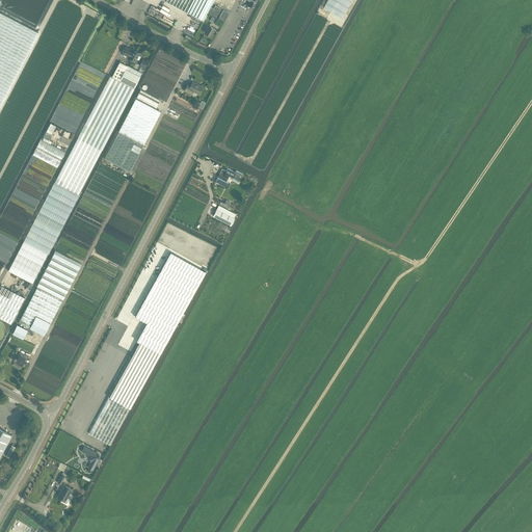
[(164,0),(203,20),(213,0),(164,0)]
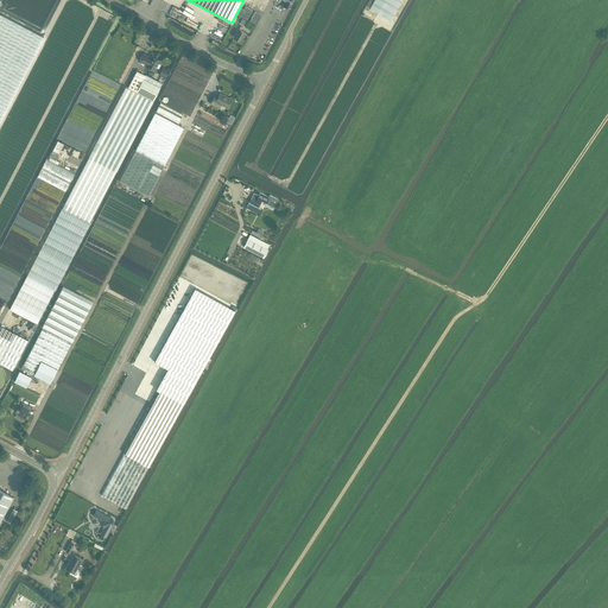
[(374,0),(369,8),(391,20),(401,0),(374,0)]
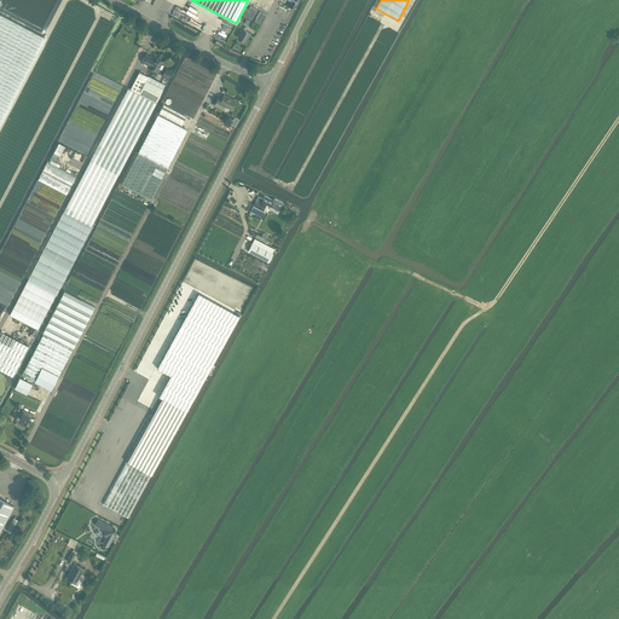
[(0,122),(45,38),(44,36),(0,13),(0,122)]
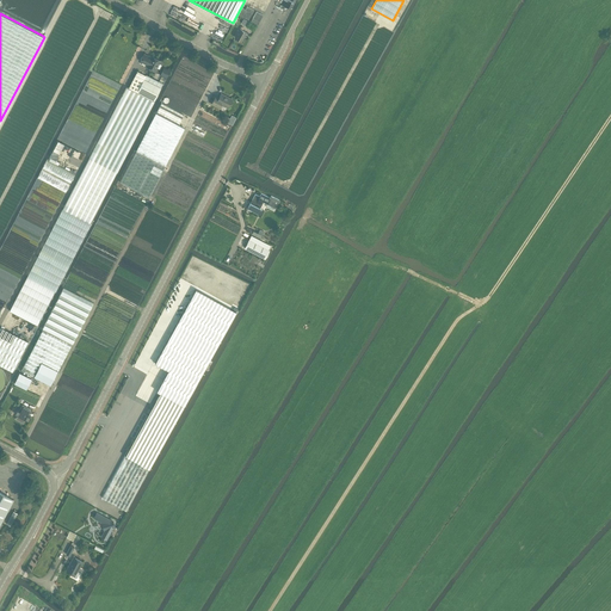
[(235,37),(241,41),(246,32),(240,29),(235,37)]
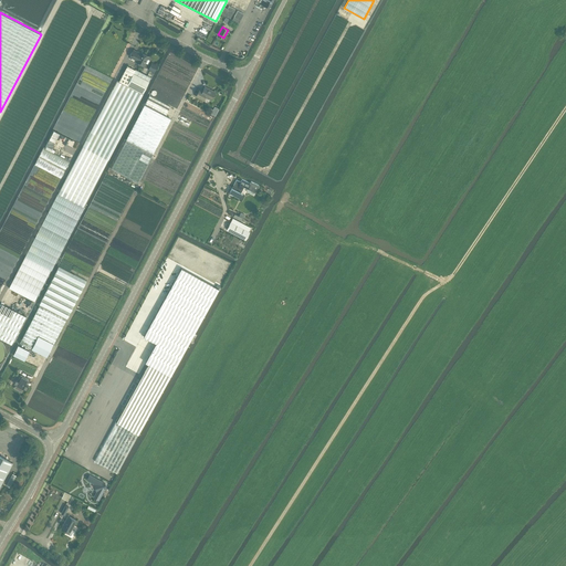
[(149,56),(140,52),(139,54),(137,52),(134,50),(130,56),(136,60),(136,62),(144,65),(149,56)]
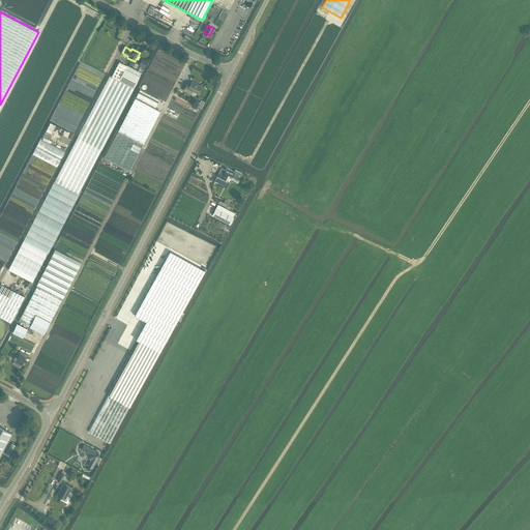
[(119,61),(111,76),(134,88),(141,72),(119,61)]
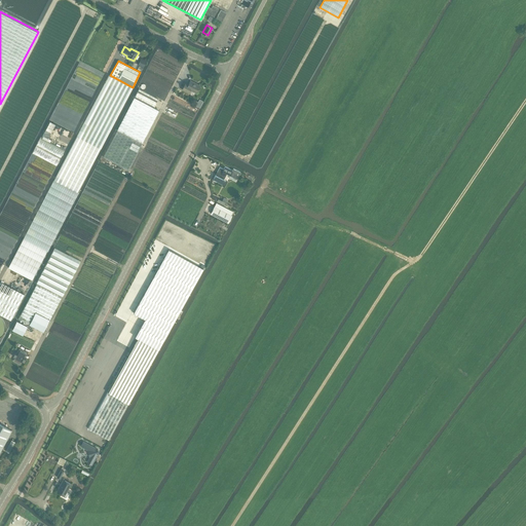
[(53,180),(7,267),(31,280),(46,251),(47,251),(78,192),(77,192),(133,87),(109,75),(53,180)]
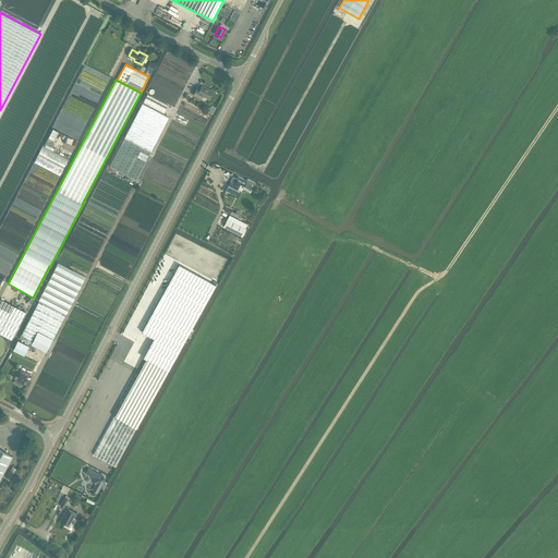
[(211,91),(202,85),(199,92),(196,89),(193,95),(201,99),(203,95),(208,98),(211,91)]
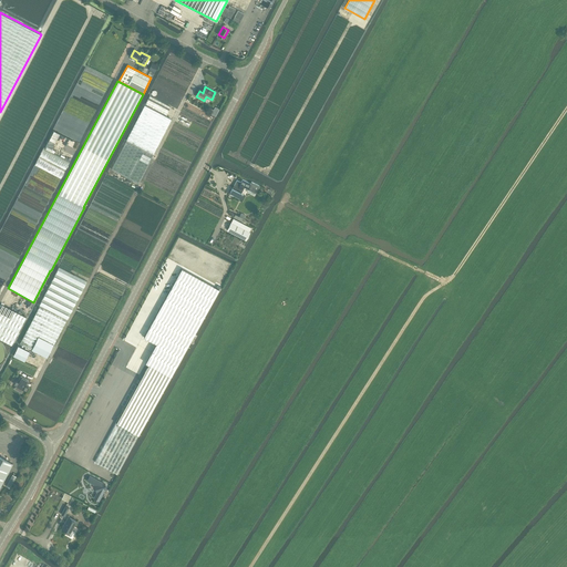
[(150,95),(112,169),(138,183),(172,120),(165,116),(171,106),(150,95)]
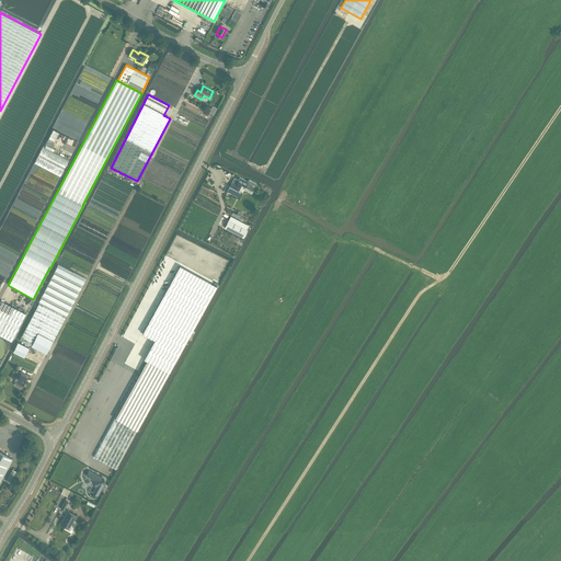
[(46,145),(45,146),(50,149),(52,147),(59,133),(54,129),(46,145)]
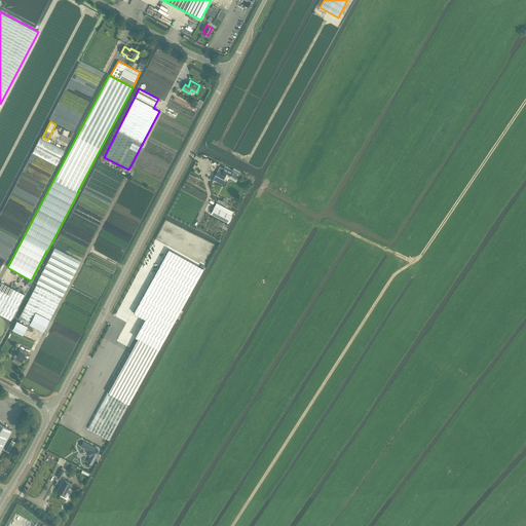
[(225,180),(224,180),(227,175),(237,179),(240,172),(233,168),(232,171),(225,166),(223,170),(220,167),(213,180),(222,185),(225,180)]
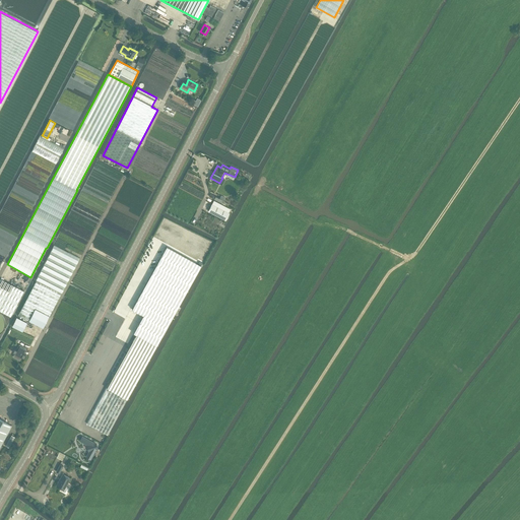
[(214,199),(221,203),(223,203),(224,201),(223,200),(224,197),(221,195),(219,198),(215,196),(214,199)]
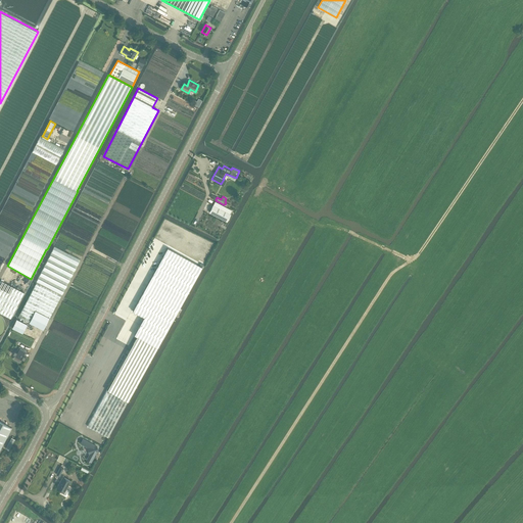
[(212,205),(209,212),(227,222),(231,215),(230,214),(212,205)]
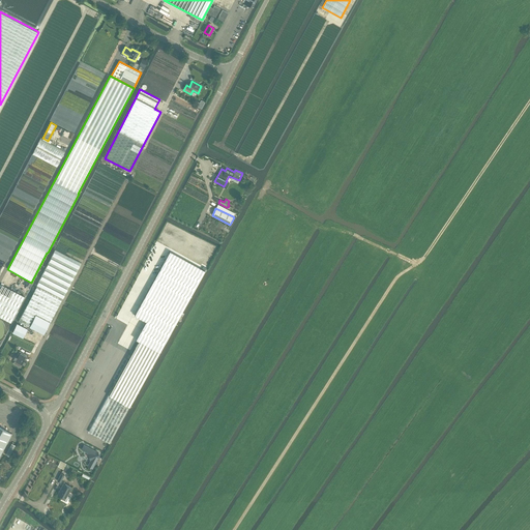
[(207,217),(200,232),(207,235),(213,223),(216,225),(216,223),(207,217)]
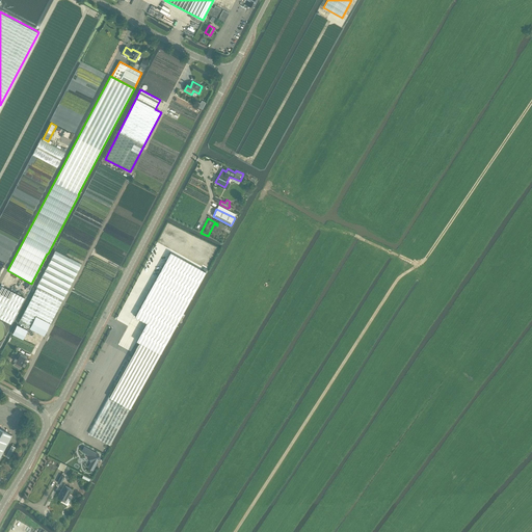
[(44,336),(72,282),(81,264),(55,250),(36,286),(36,287),(18,323),(44,336)]
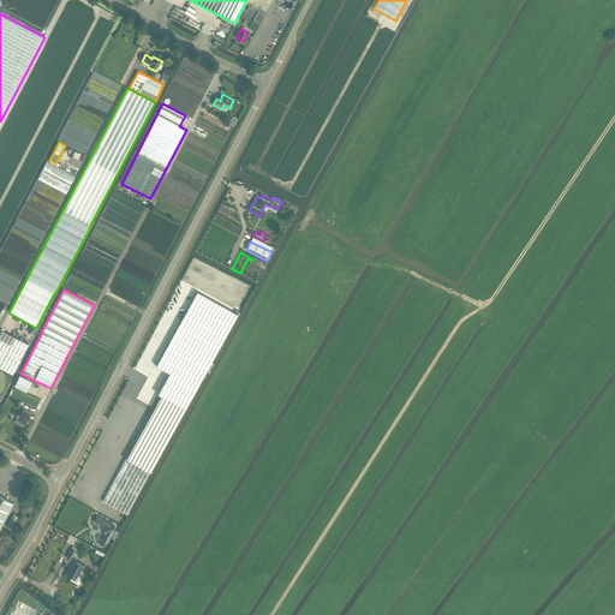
[(156,365),(169,372),(157,394),(161,395),(185,408),(238,314),(197,291),(156,365)]
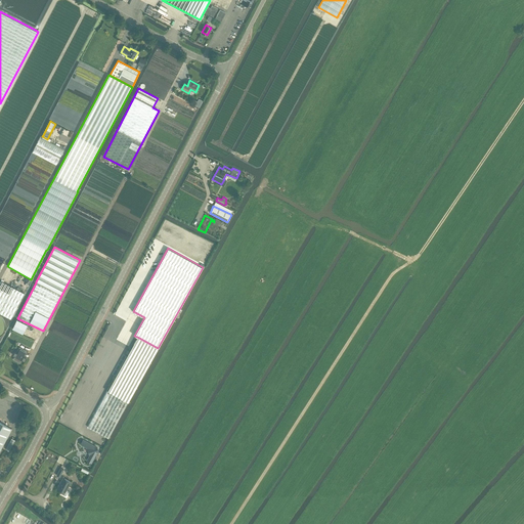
[(0,313),(10,319),(24,293),(0,280),(0,313)]
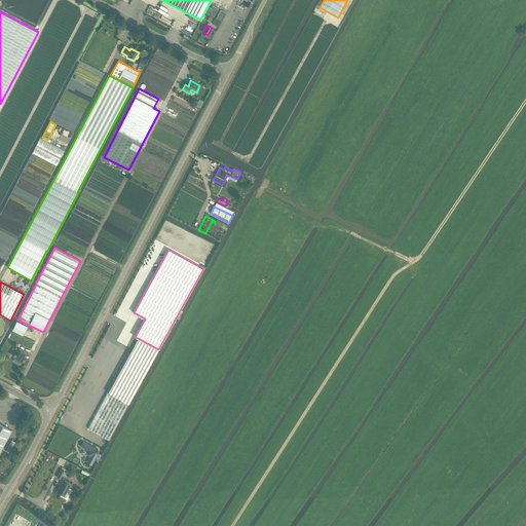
[(12,330),(23,336),(28,327),(16,321),(12,330)]
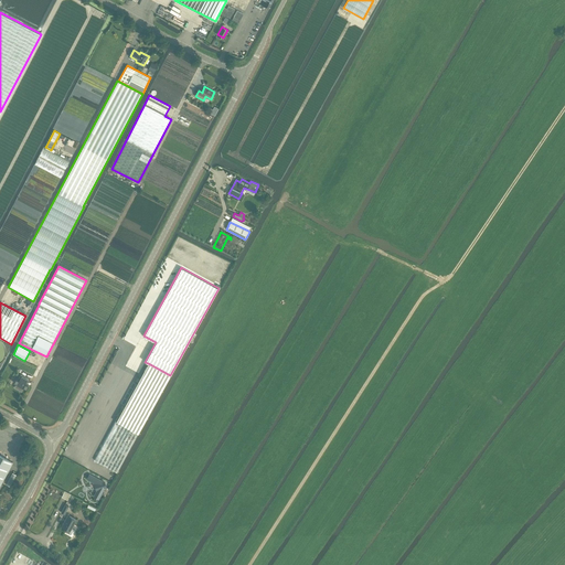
[(116,422),(95,460),(117,472),(138,434),(170,375),(148,363),(137,383),(116,422)]
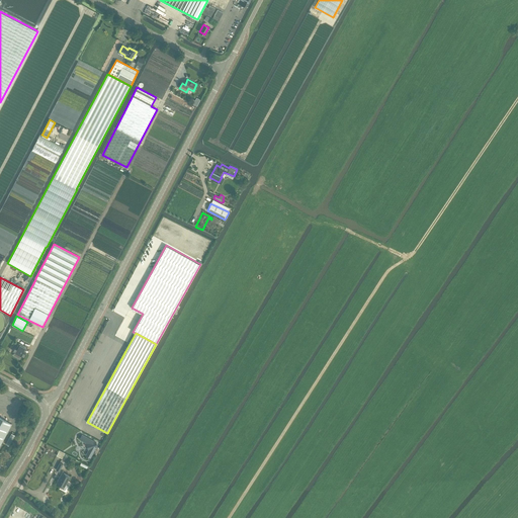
[(14,347),(12,351),(15,352),(13,355),(19,359),(21,356),(24,357),(26,353),(23,352),(26,347),(19,344),(16,348),(14,347)]
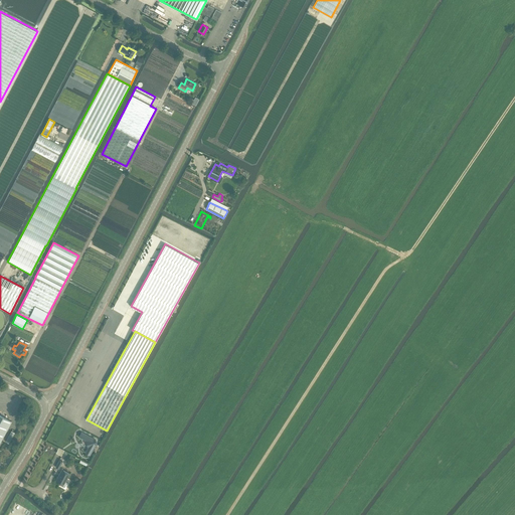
[(0,442),(11,420),(0,414),(0,442)]
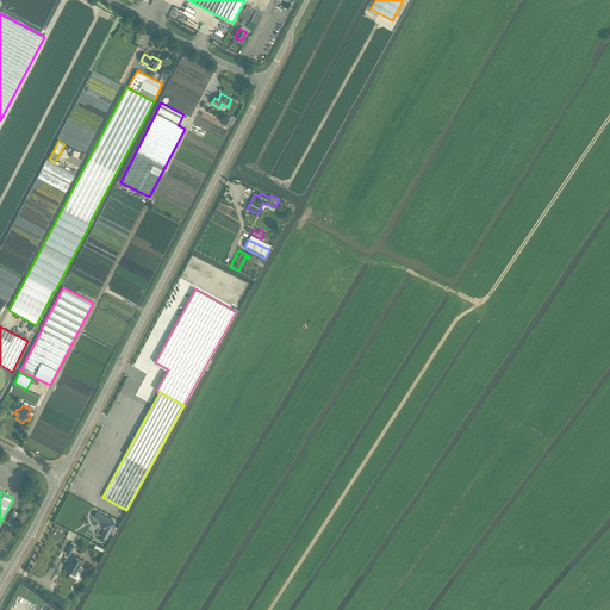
[(26,497),(19,511),(23,512),(30,498),(26,497)]
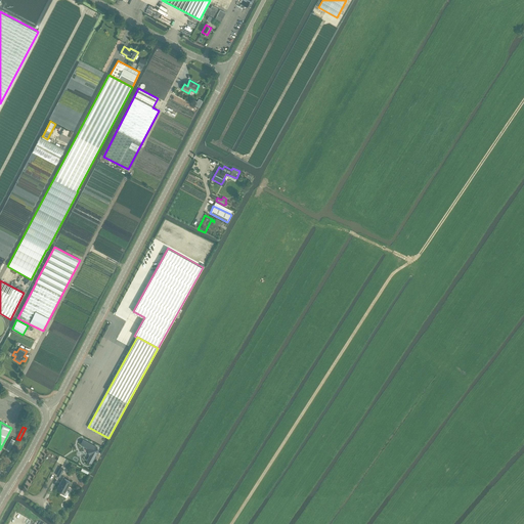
[(6,449),(9,451),(14,440),(12,439),(11,439),(6,449)]
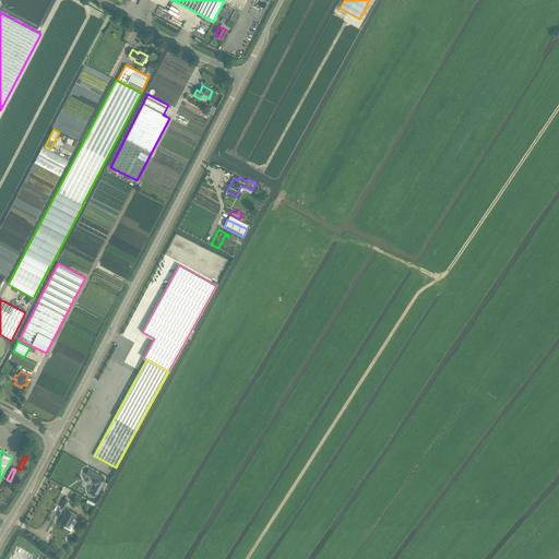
[(90,468),(87,473),(97,477),(95,478),(97,483),(98,483),(102,485),(104,480),(105,480),(104,475),(103,476),(90,468)]
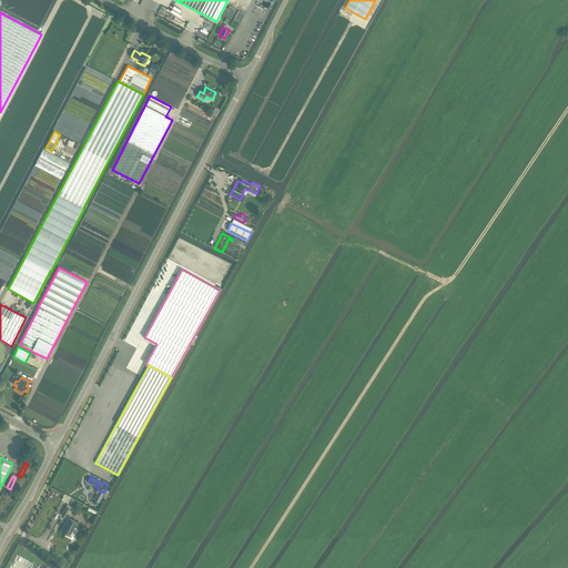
[(68,517),(61,529),(70,535),(69,537),(69,538),(71,539),(72,539),(75,534),(74,533),(72,531),(77,521),(68,517)]
